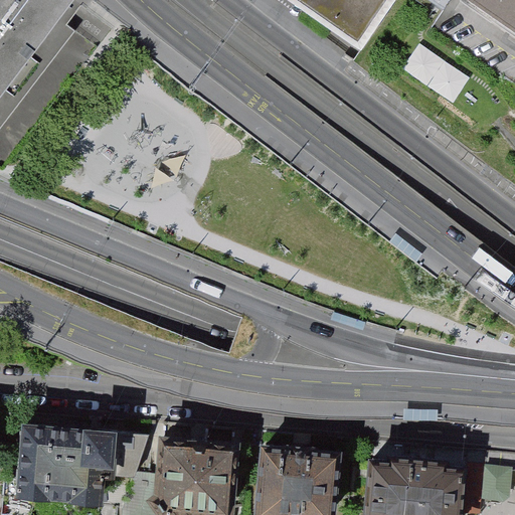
[(0,0),(0,96),(73,0),(0,0)]
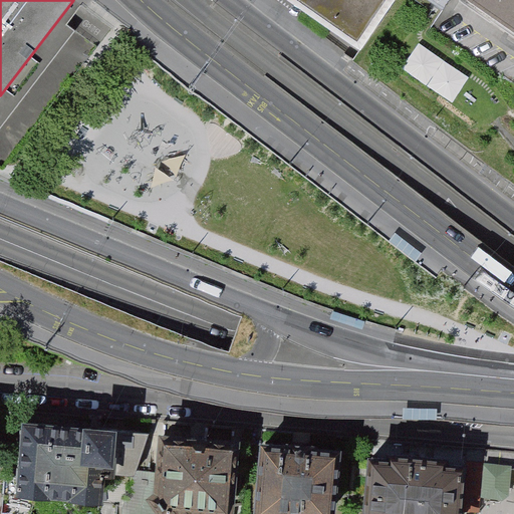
[(300,0),(364,44),(394,0),(300,0)]
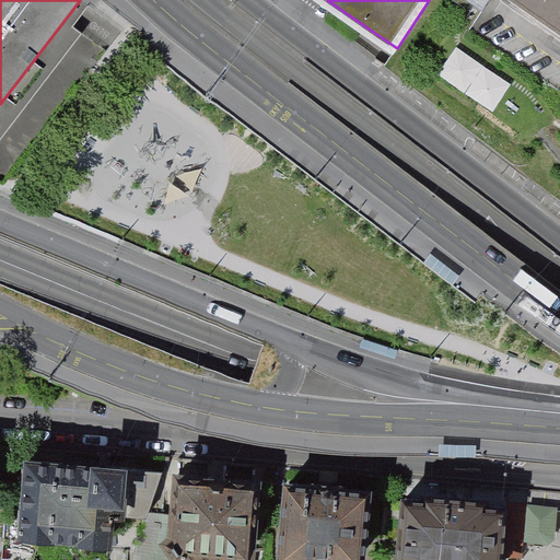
[(559,0),(500,0),(500,1),(559,43),(559,0)]
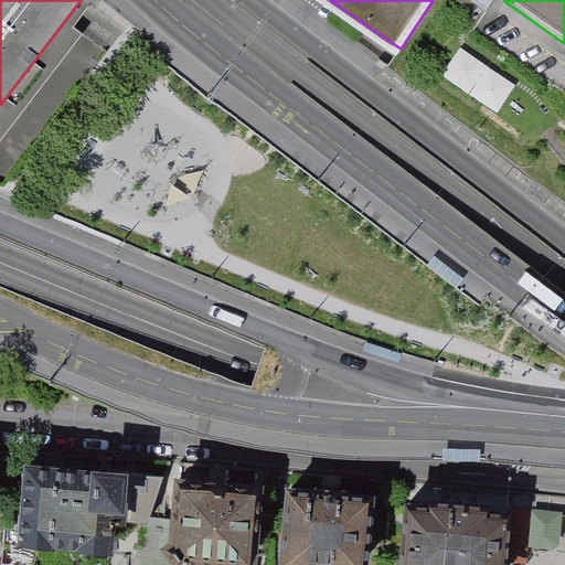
[(440,76),(497,112),(514,83),(458,48),(440,76)]
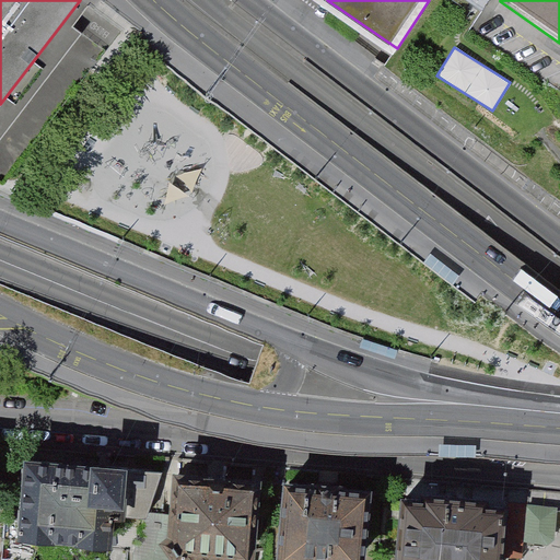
[(459,276),(431,255),(424,264),(453,286),(459,276)]
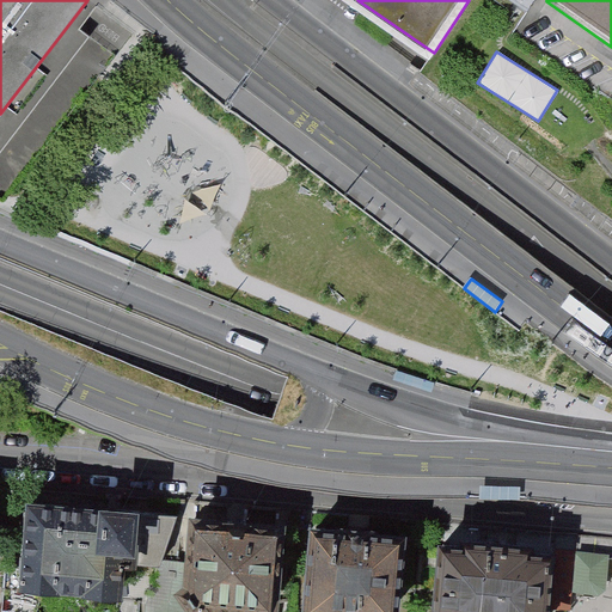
[(171,522),(28,514),(20,594),(121,600),(124,562),(154,563),(171,522)]
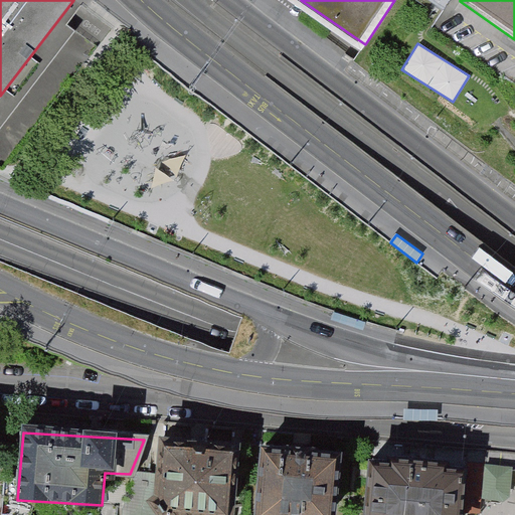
[(234,514),(239,455),(166,449),(164,476),(161,513),(181,514),(234,514)]
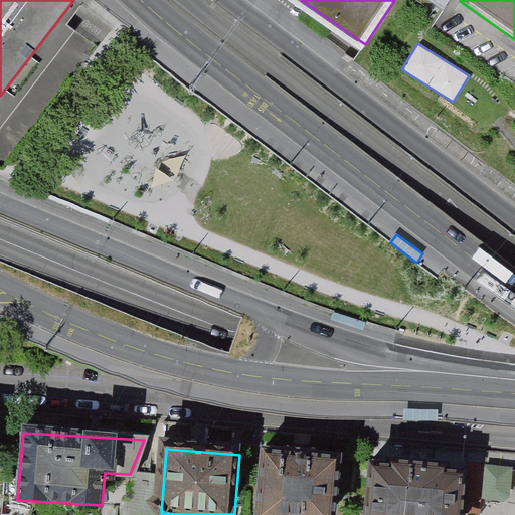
[(333,514),(338,460),(265,454),(260,511),(309,514),(333,514)]
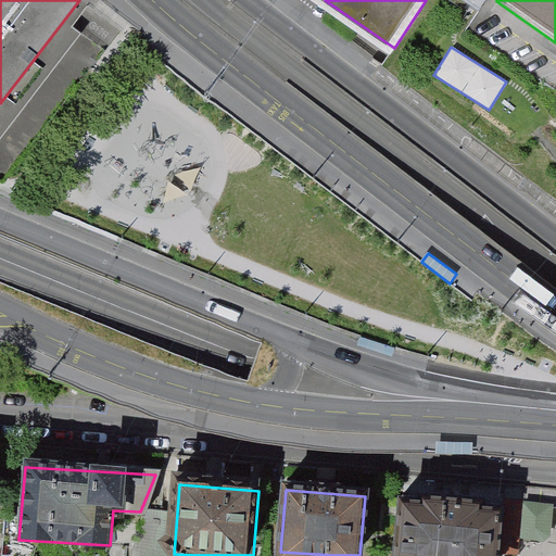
[(483,555),(488,514),(389,505),(383,555),(483,555)]
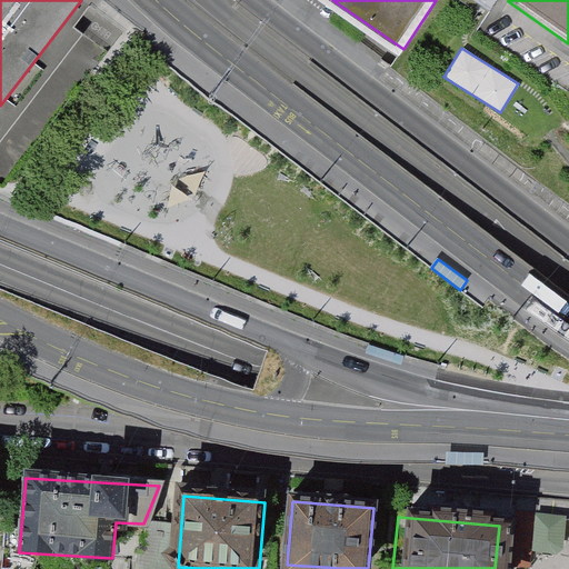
[(562,526),(532,523),(515,522),(511,568),(520,568),(529,568),(530,552),(552,556),(562,549),(562,526)]
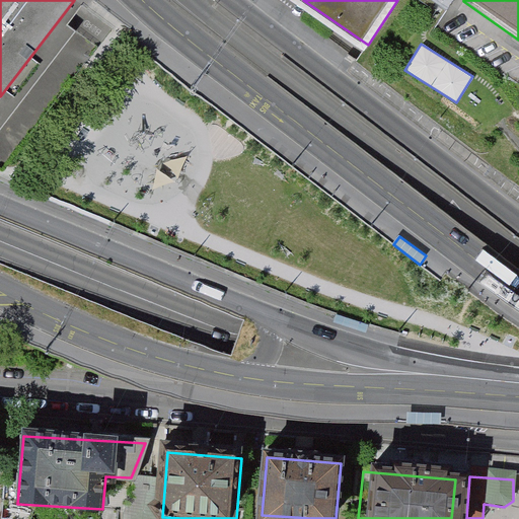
[(182,518),(162,517),(165,479),(136,478),(132,518),(182,518)]
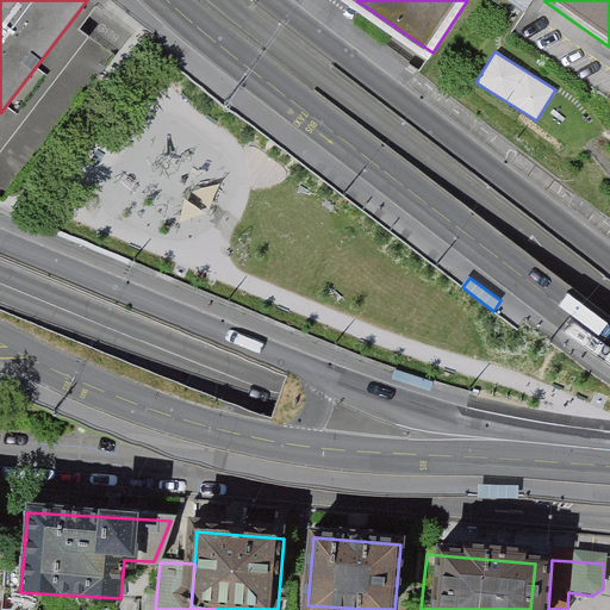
[(120,598),(20,592),(2,605),(1,609),(144,609),(144,598),(120,598)]
